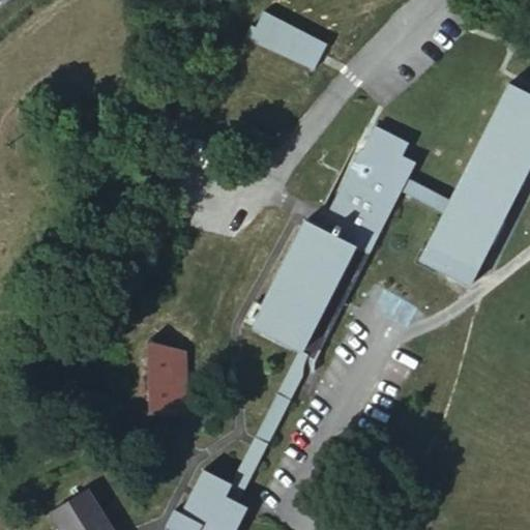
[(328,43),(265,11),(257,28),(253,25),(245,38),(316,69),(328,43)]
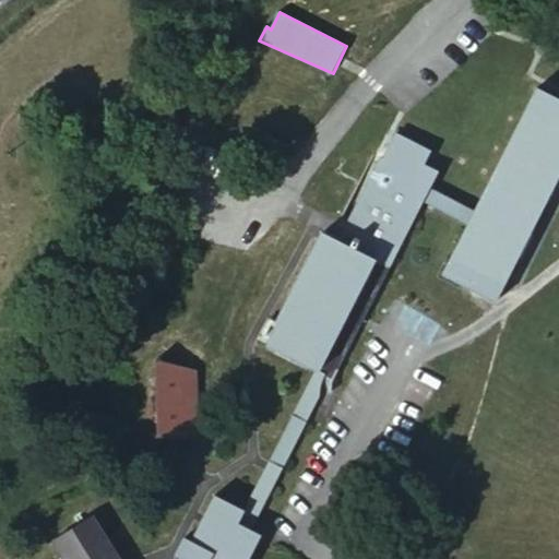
[(340,368),(391,268),(390,266),(424,201),(470,225),(445,274),(496,300),(558,176),(558,97),(539,87),(475,213),(430,188),(438,171),(425,164),(431,151),(396,133),(383,158),(380,157),(339,240),(322,232),(277,321),(280,322),(268,344),(318,370),(246,511),(215,496),(182,558),(248,558),(261,535),(250,530),(320,396),(333,392),(332,389),(333,385),(334,381),(336,376),(340,368)]
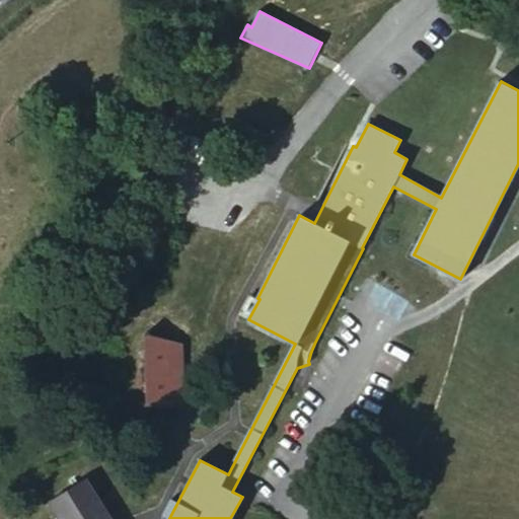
[(220,357),(229,330),(146,306),(147,334),(144,336),(148,404),(182,404),(182,348),(220,357)]
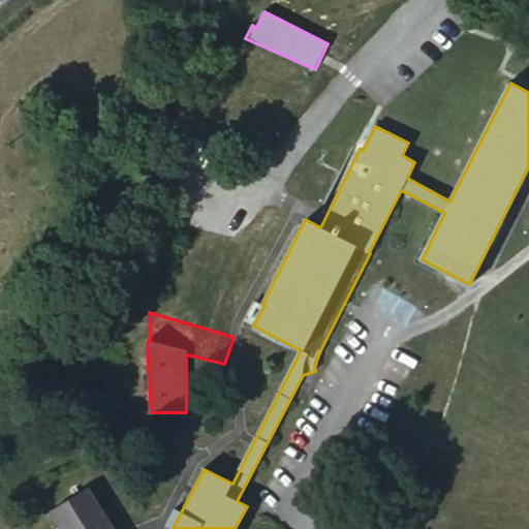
[(113,528),(88,489),(52,511),(62,528),(113,528)]
